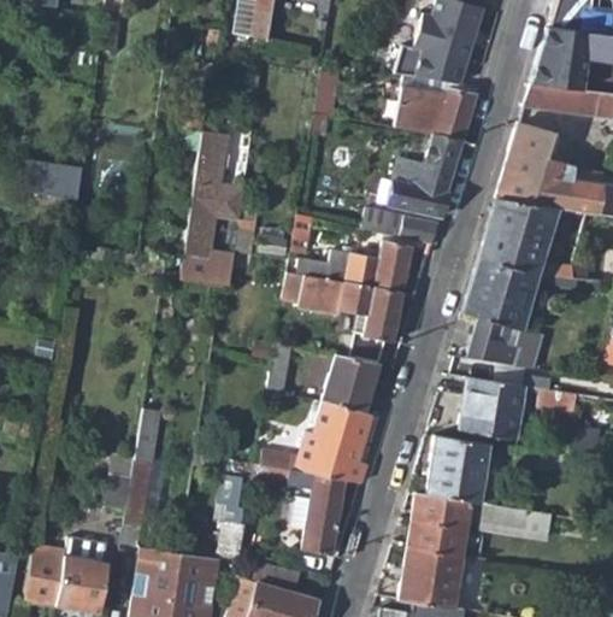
[(271,0),(255,0),(251,33),(266,35),(271,0)]
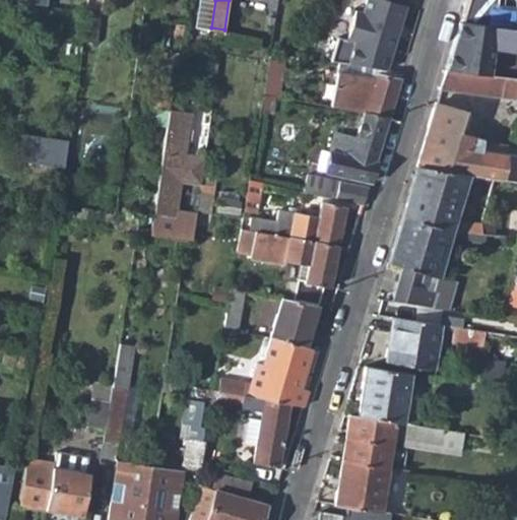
[(340,38),(332,62),(340,63),(389,71),(409,7),(400,4),(401,0),(369,0),(365,13),(358,11),(348,40),(340,38)]
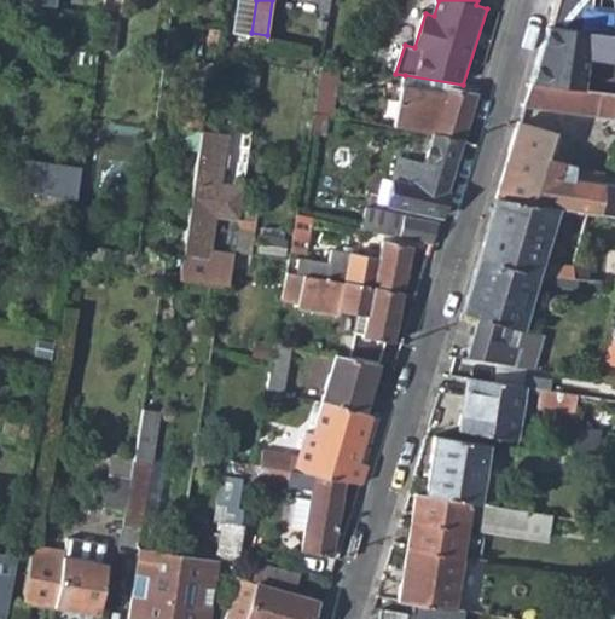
[(557,0),(550,24),(614,33),(614,6),(591,3),(590,0),(557,0)]
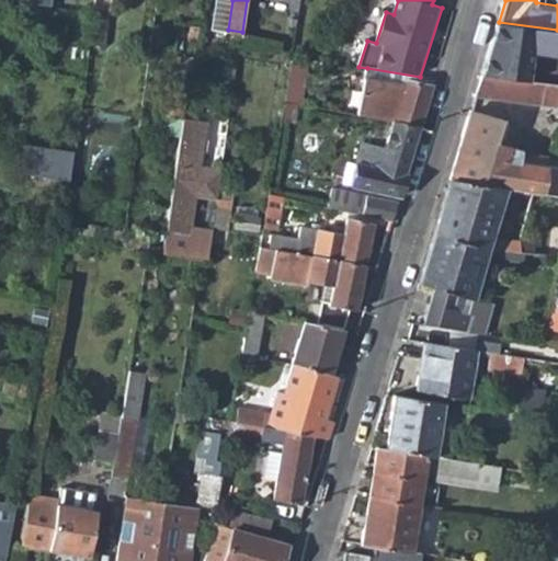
[(218,4),(215,29),(228,30),(232,6),(218,4)]
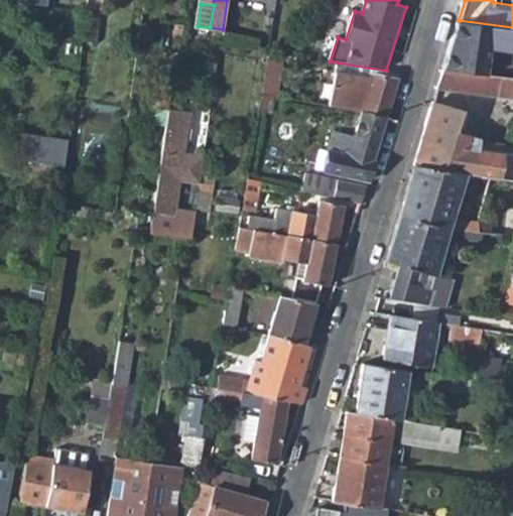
[(88,9),(83,43),(97,44),(102,11),(88,9)]
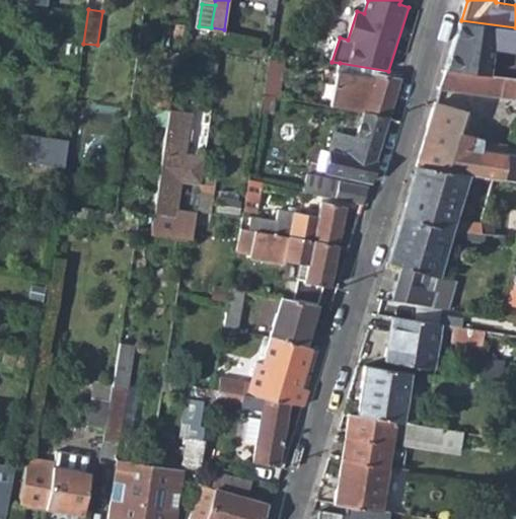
[(168,16),(163,52),(171,54),(175,54),(180,18),(168,16)]
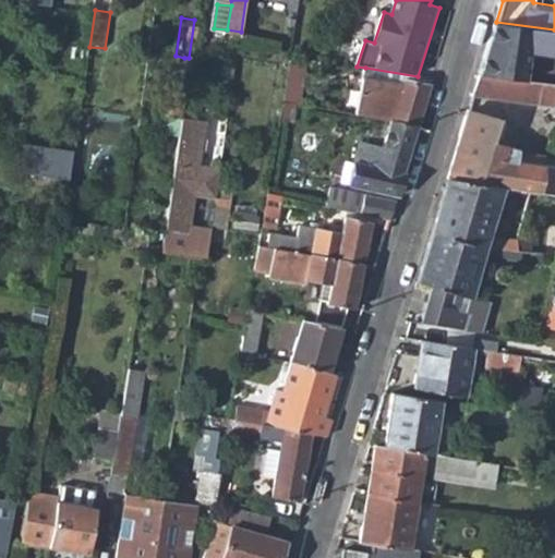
[(496,22),(481,74),(518,79),(522,52),(554,56),(554,29),(496,22)]
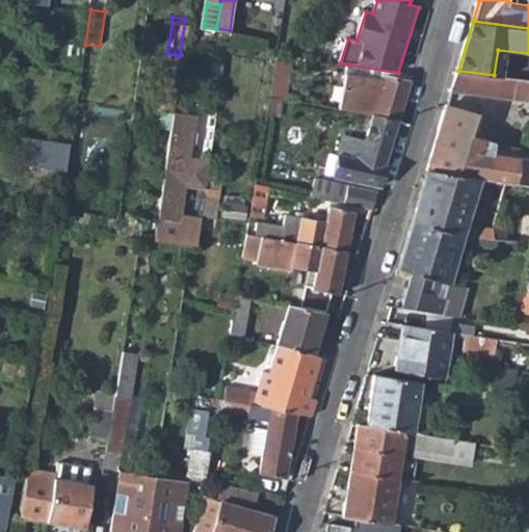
[(167,53),(167,61),(175,62),(176,55),(167,53)]
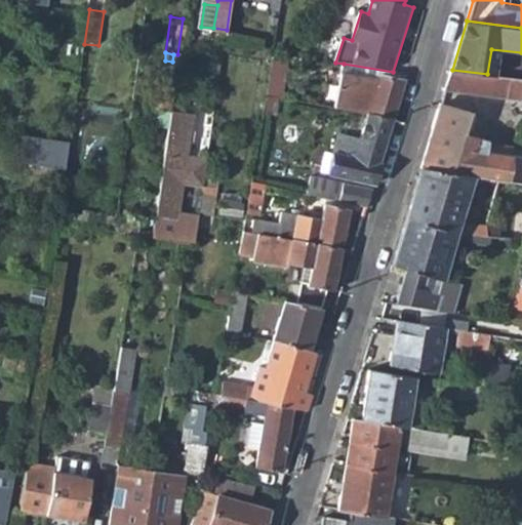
[(273,61),(267,97),(280,99),(286,63),(273,61)]
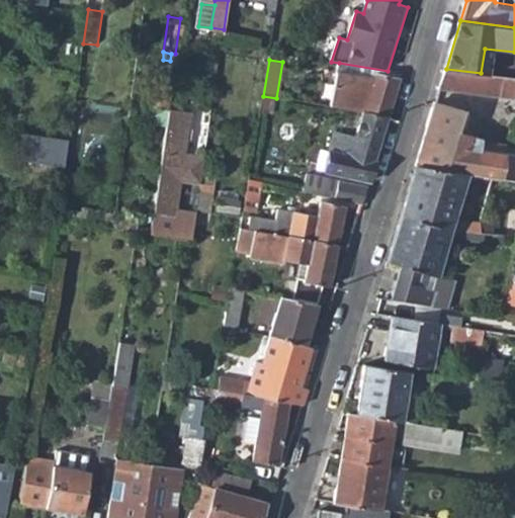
[(339,63),(331,107),(362,112),(390,118),(403,74),(388,71),(339,63)]
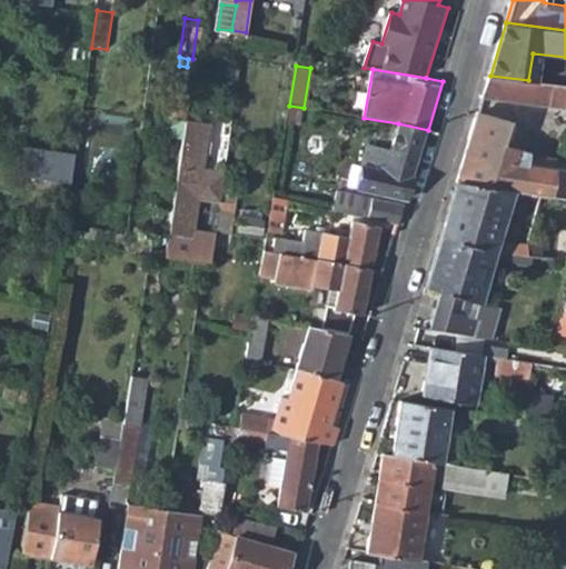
[(178,71),(175,98),(187,99),(190,72),(178,71)]
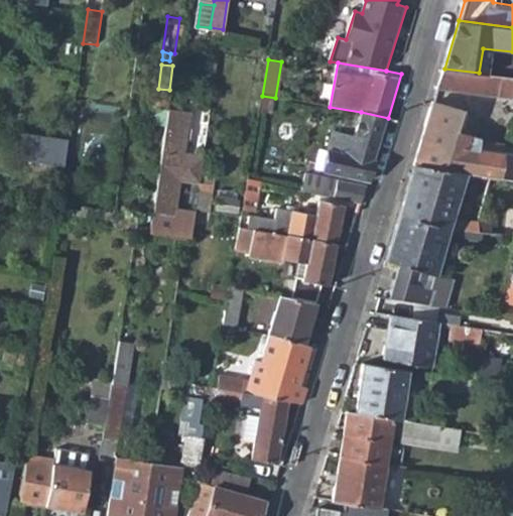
[(444,69),(438,89),(512,100),(512,77),(479,73),(444,69)]
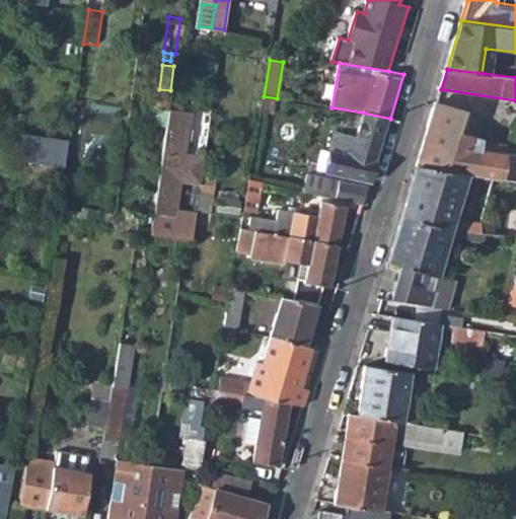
[(437,104),(419,166),(431,170),(466,175),(515,183),(515,155),(486,150),(486,141),(462,132),(468,114),(437,104)]
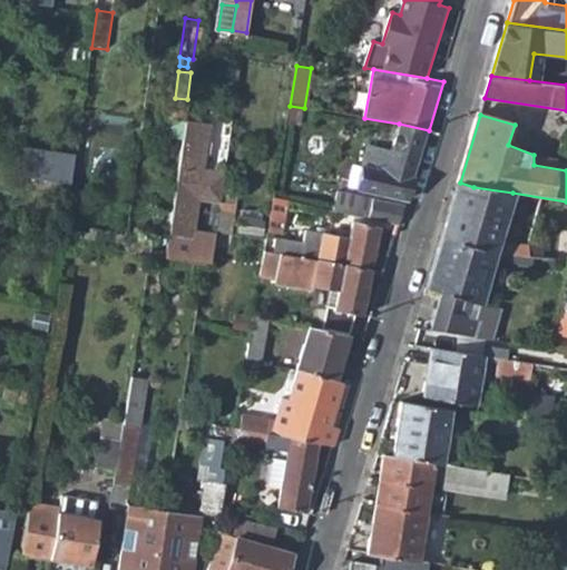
[(168,232),(165,256),(211,264),(215,238),(192,235),(197,196),(221,199),(225,173),(201,169),(208,124),(186,120),(168,232)]
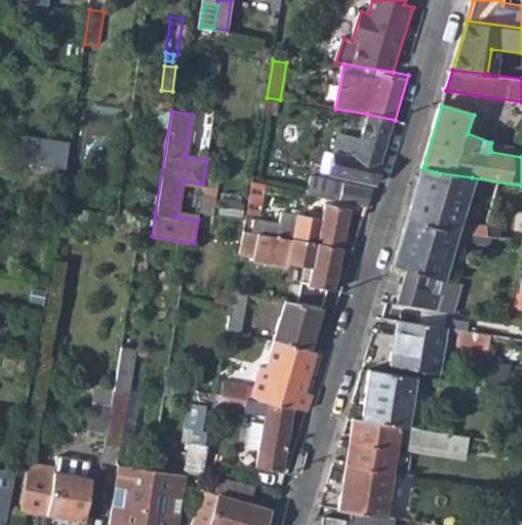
[(333,154),(328,173),(328,174),(375,186),(395,120),(367,114),(359,142),(353,140),(337,135),(333,154)]
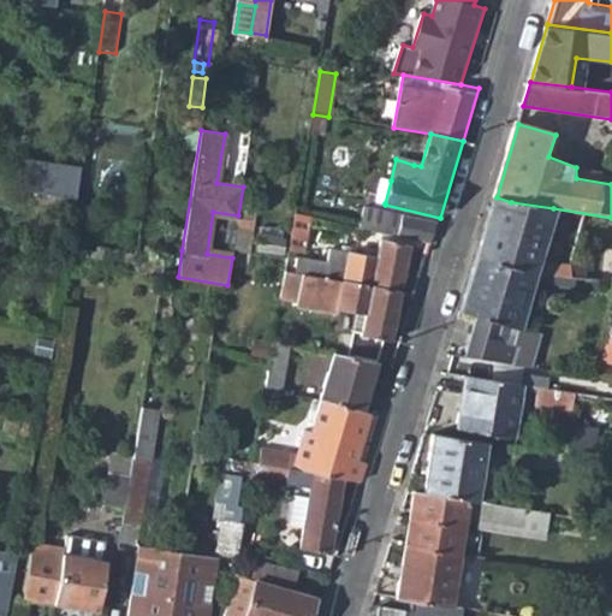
[(28,191),(83,195),(85,161),(30,157),(28,191)]
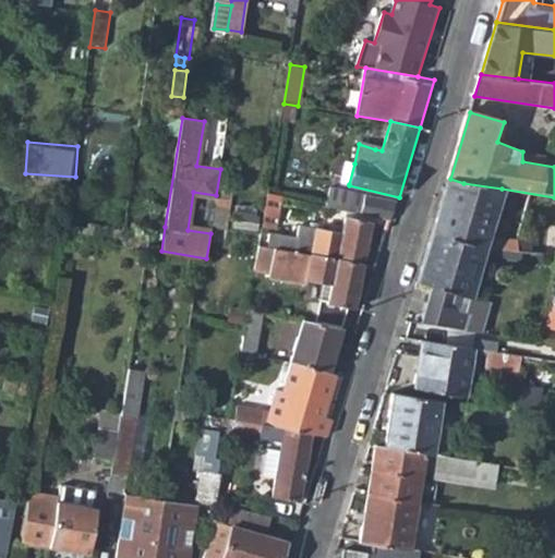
[(346,162),(341,182),(349,184),(354,164),(346,162)]
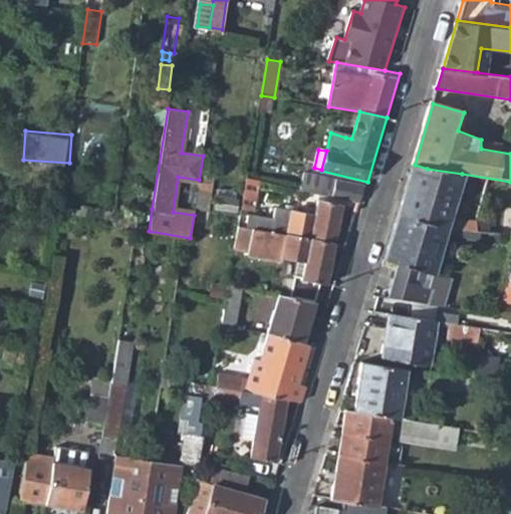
[(415,165),(401,210),(447,225),(464,227),(476,229),(475,219),(450,215),(462,174),(427,169),(415,165)]
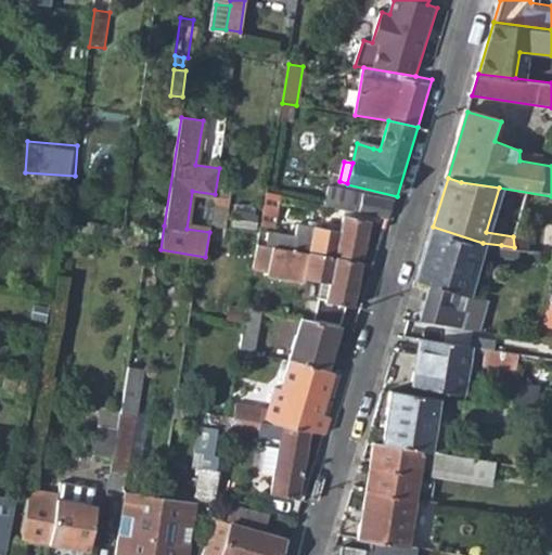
[(329,188),(325,206),(390,219),(396,201),(329,188)]
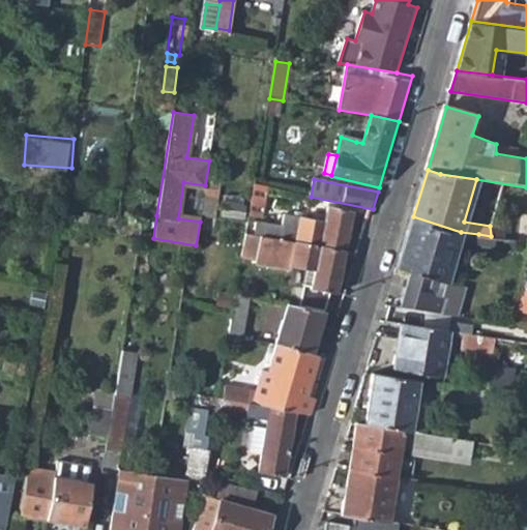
[(255,185),(251,210),(264,213),(268,188),(255,185)]
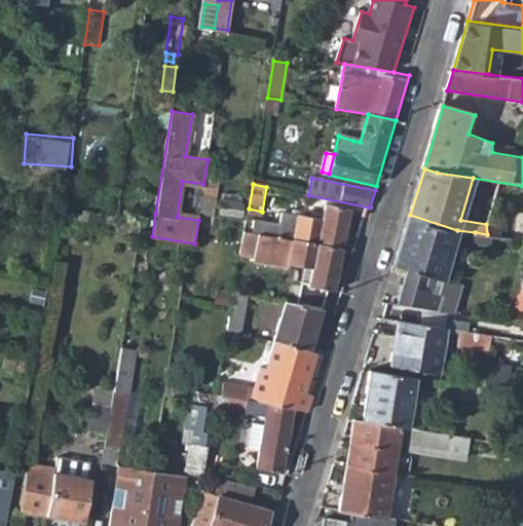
[(282,227),(278,238),(342,250),(350,211),(325,205),(322,221),(298,217),(297,218),(296,229),(287,229),(282,227)]
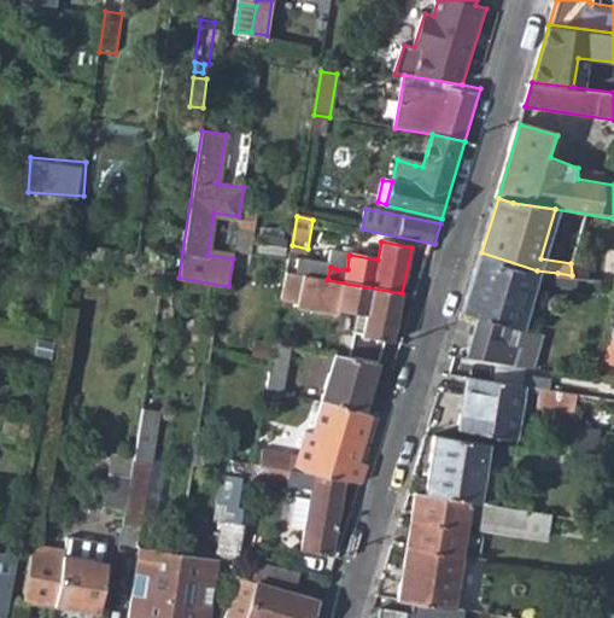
[(481,252),(465,310),(483,315),(467,359),(514,366),(520,348),(492,338),(498,321),(519,327),(533,280),(555,284),(557,273),(537,270),(481,252)]
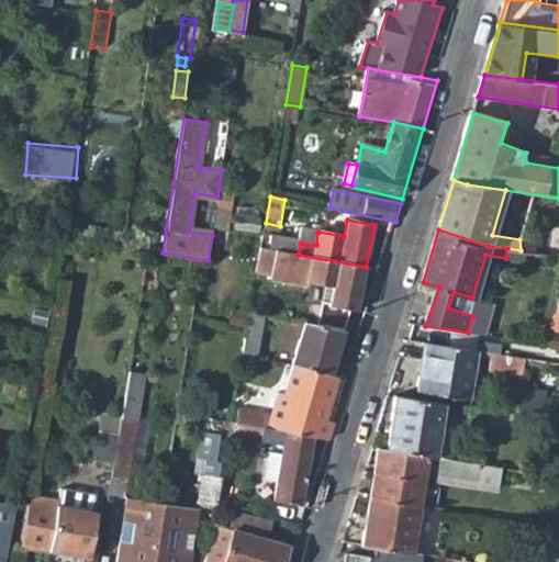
[(309,232),(306,245),(316,245),(317,233),(309,232)]
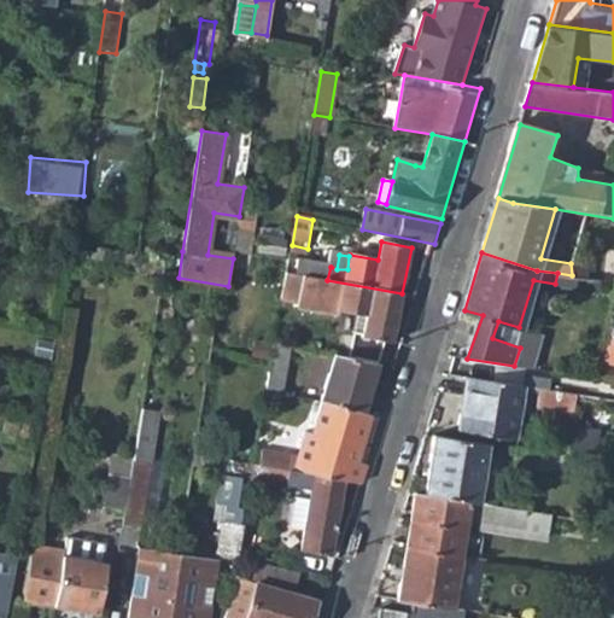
[(311,264),(309,278),(327,280),(331,267),(311,264)]
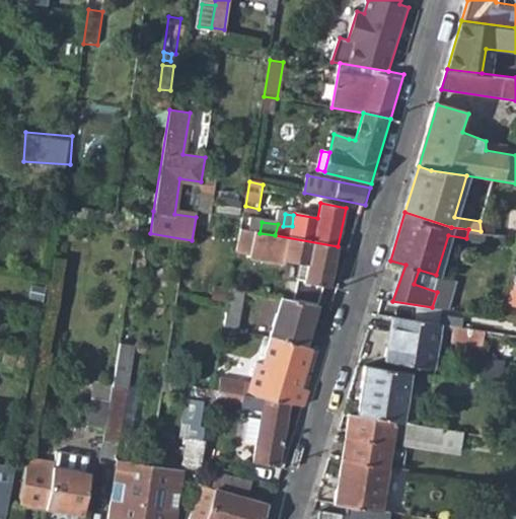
[(241,229),(237,251),(249,253),(249,257),(285,264),(286,261),(300,264),(307,265),(304,283),(323,287),(329,288),(338,246),(275,235),(260,233),(241,229)]
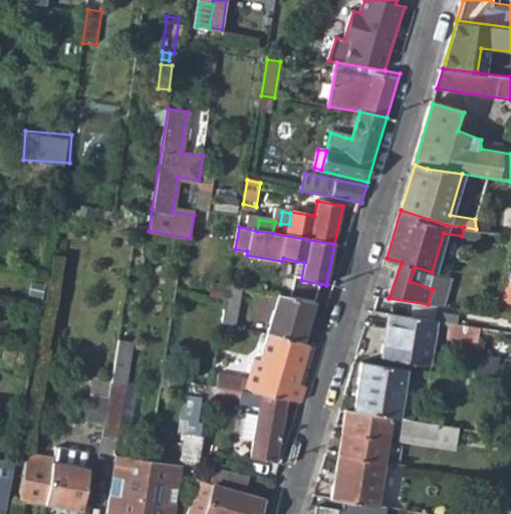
[(297,261),(290,294),(315,301),(320,284),(301,280),(304,262),(297,261)]
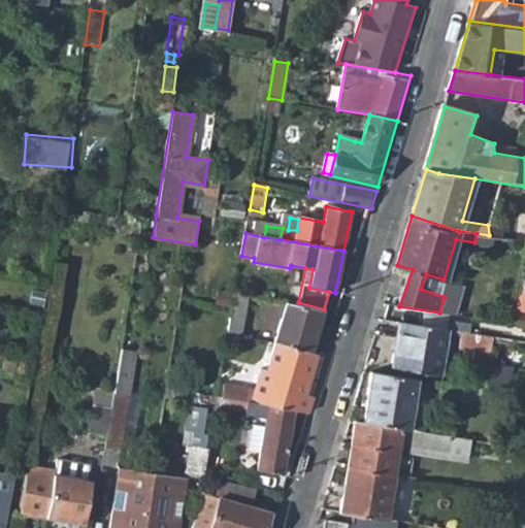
[(524,283),(523,287),(516,309),(524,312),(524,283)]
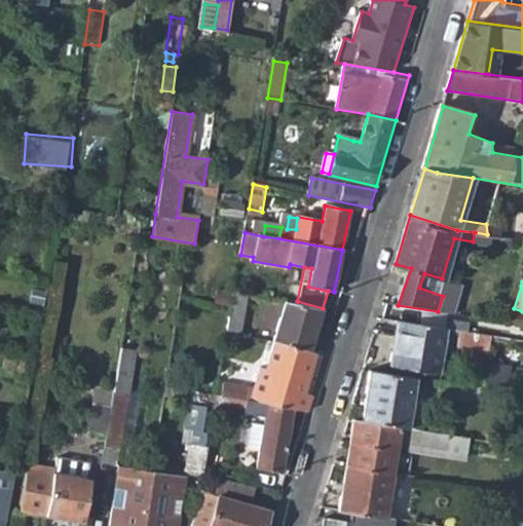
[(235,284),(231,306),(245,309),(248,287),(235,284)]
